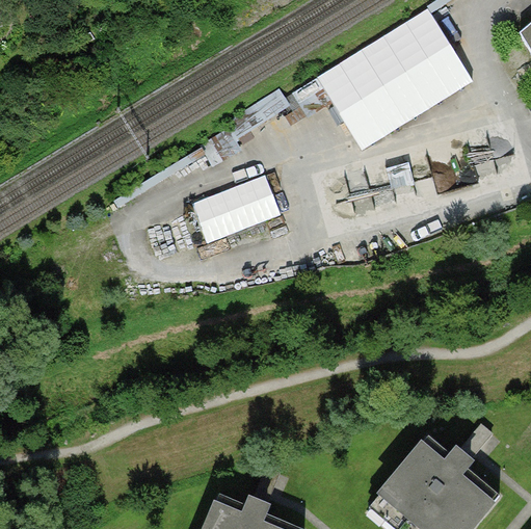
[(472,79),(428,8),(317,77),(361,148),(472,79)]
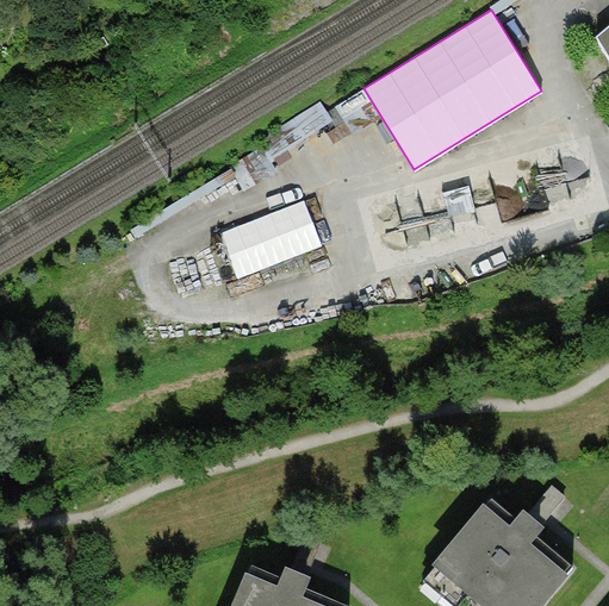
[(608,25),(596,37),(608,58),(608,25)]
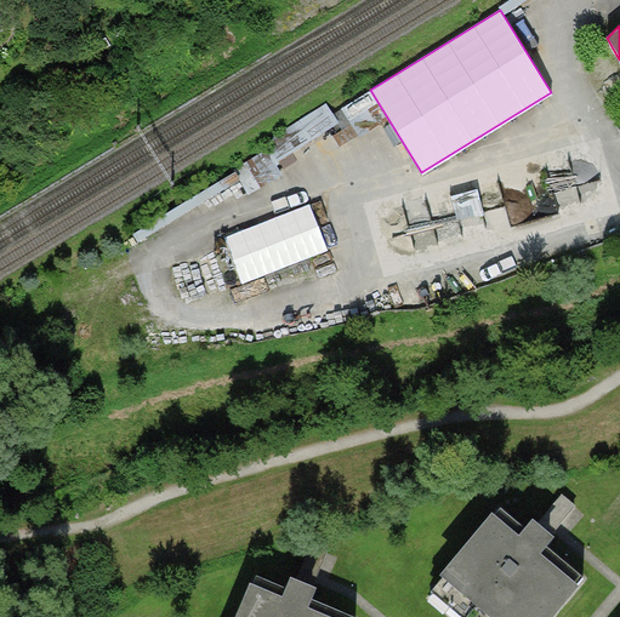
[(326,249),(308,203),(223,236),(242,283),(326,249)]
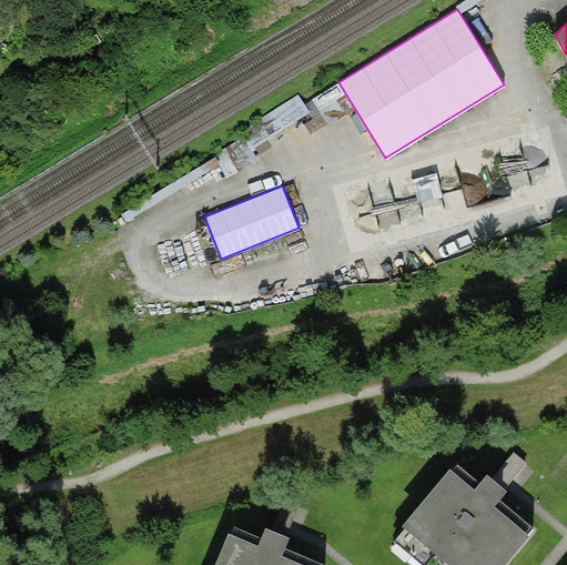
[(487,482),(462,460),(396,535),(429,564),(502,564),(537,524),(499,491),(526,460),(515,451),(487,482)]
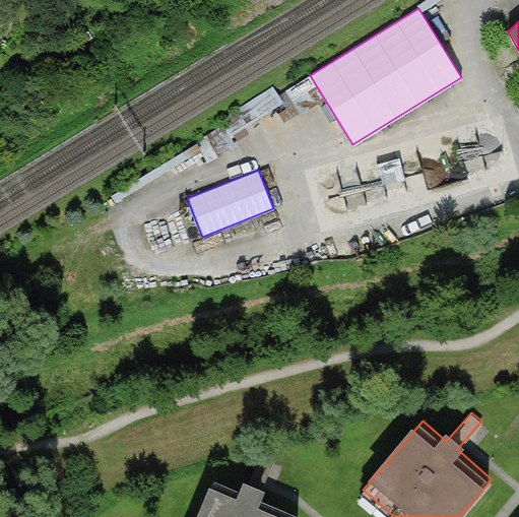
[(246,495),(216,482),(201,516),(301,516),(302,516),(258,499),(272,464),(260,459),(246,495)]
